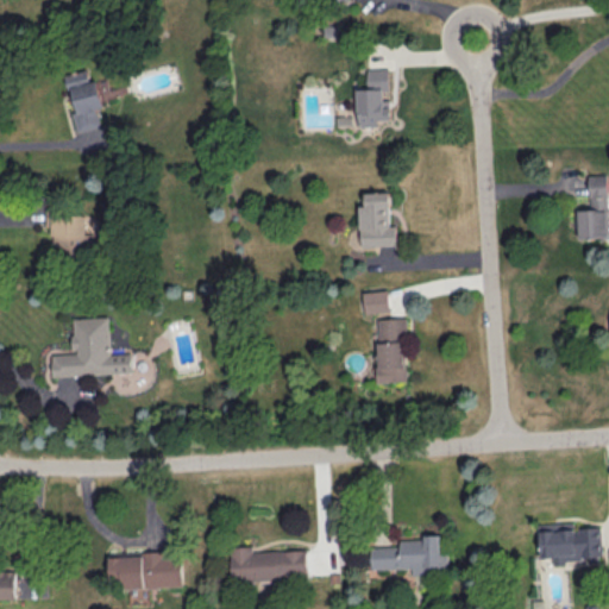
[(368,67),(368,87),(357,87),(357,124),(378,124),(378,119),(390,119),(389,99),(387,99),(387,67),(368,67)]
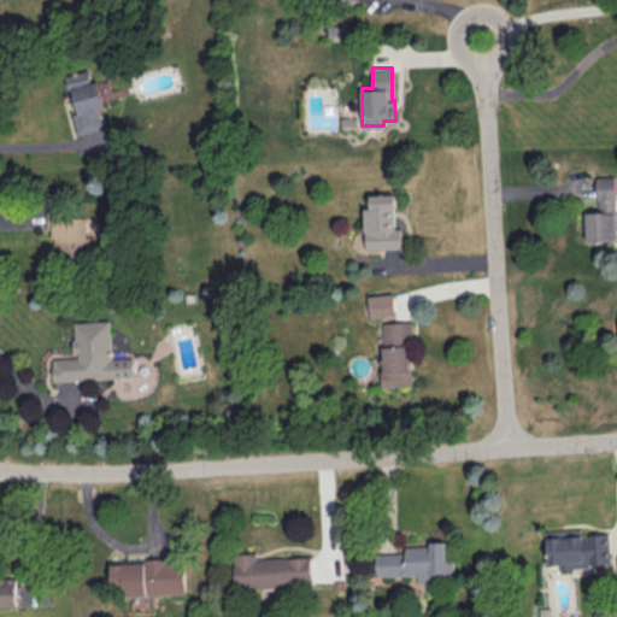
[(106,107),(100,80),(92,81),(89,70),(69,75),(77,111),(74,112),(78,131),(103,125),(98,109),(106,107)]
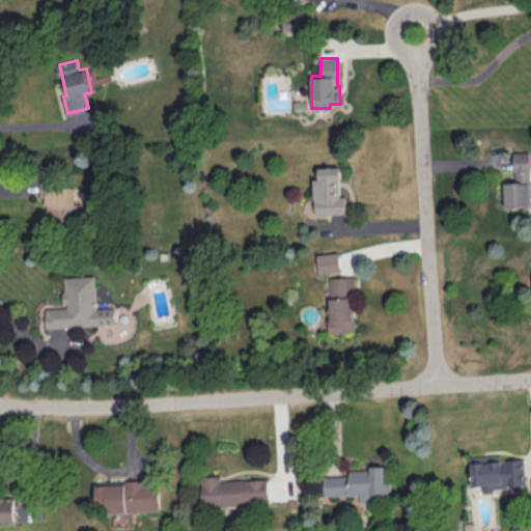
[(504,206),(530,205),(529,150),(513,151),(514,182),(504,182),(504,206)]
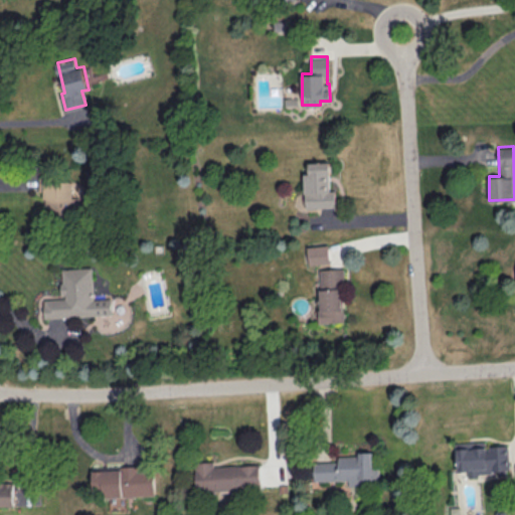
[(330,189),(329,161),(309,162),(309,173),(304,173),(305,207),(335,206),(335,189),(330,189)]
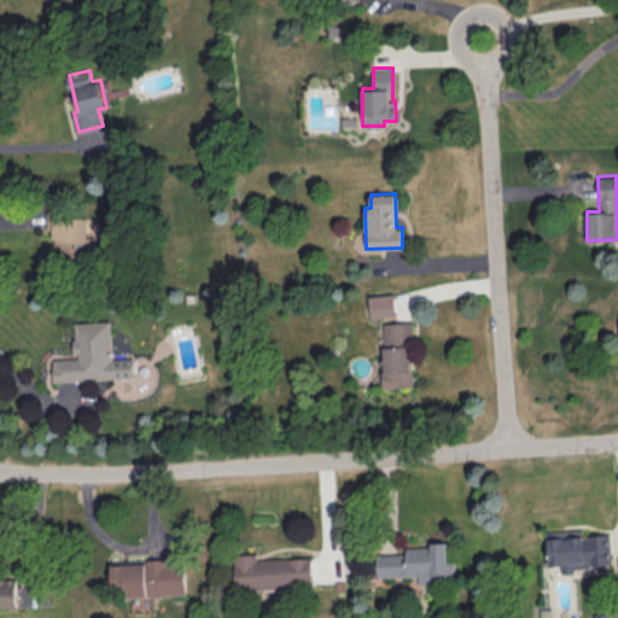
[(88,213),(47,213),(47,229),(53,229),(53,251),(89,250),(88,213)]
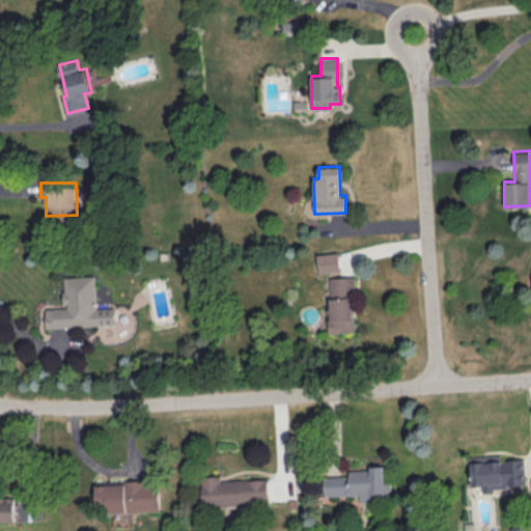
[(340,271),(339,252),(317,253),(318,272),(340,271)]
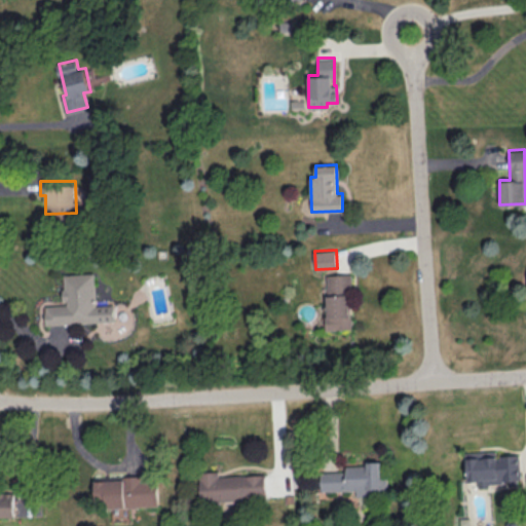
[(45,324),(115,321),(114,303),(96,304),(95,272),(63,273),(64,303),(45,304),(45,324)]
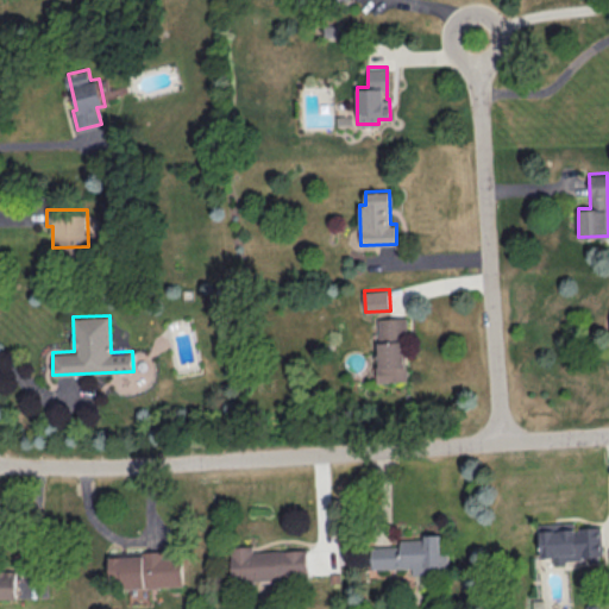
[(378,316),(378,381),(406,381),(406,316),(378,316)]
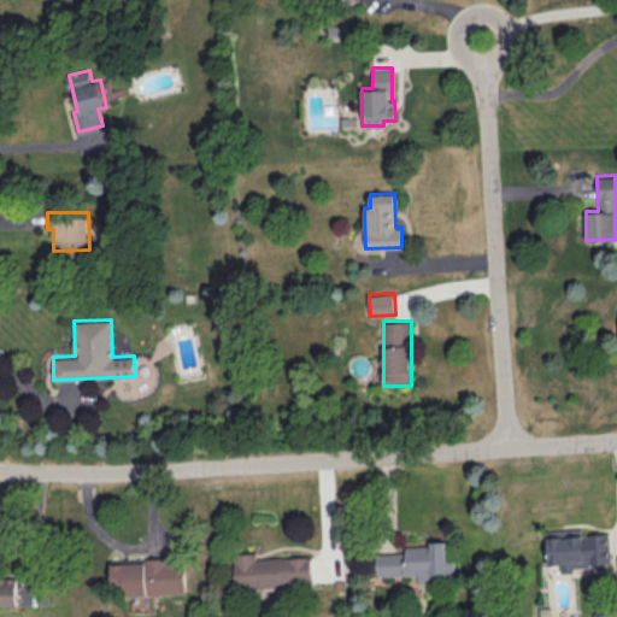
[(547,530),(548,564),(560,563),(560,566),(610,564),(609,533),(581,534),(581,528),(547,530)]
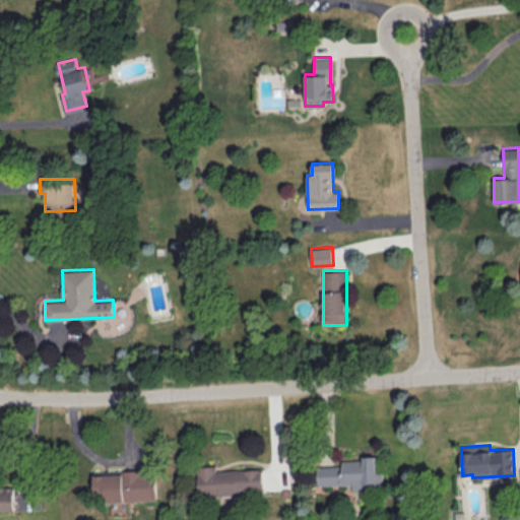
[(351,483),(352,491),(368,490),(368,483),(383,482),(383,471),(376,471),(376,455),(363,456),(363,459),(341,460),(341,465),(317,466),(318,484),(351,483)]
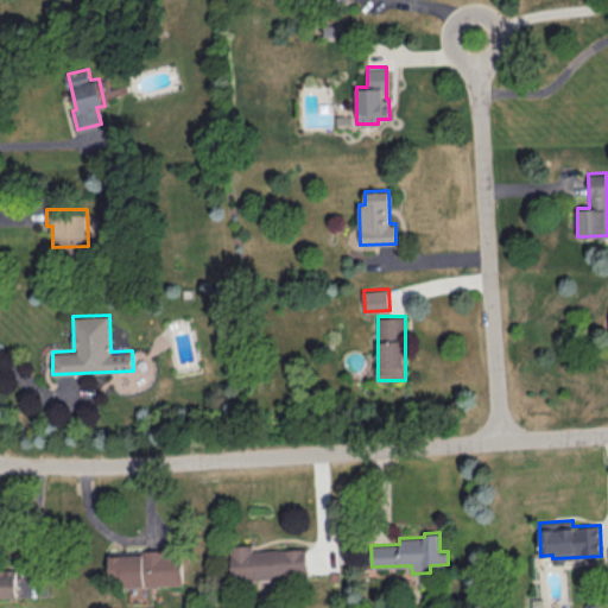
[(306,548),(253,550),(253,544),(230,545),(232,580),(308,577),(306,548)]
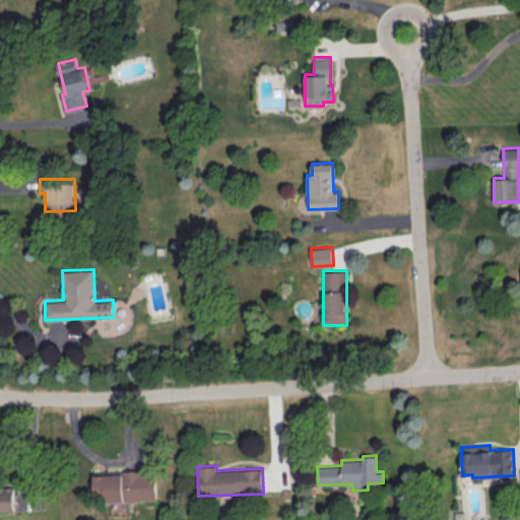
[(105,501),(156,499),(155,469),(93,472),(94,495),(105,495),(105,501)]
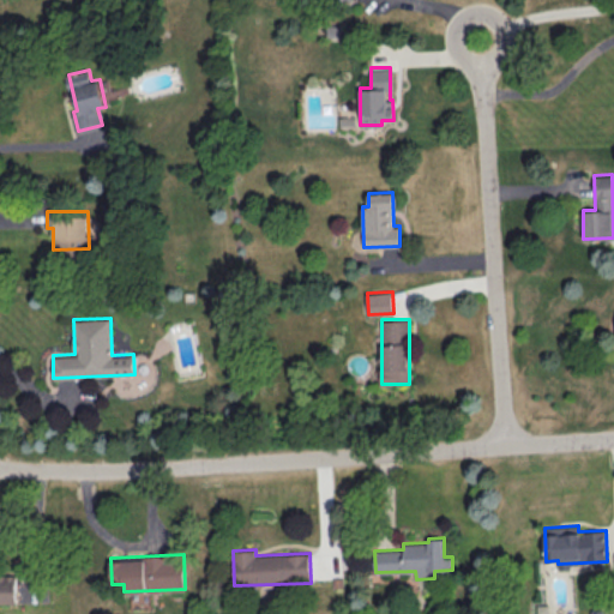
[(0,600),(17,600),(16,575),(0,575),(0,600)]
